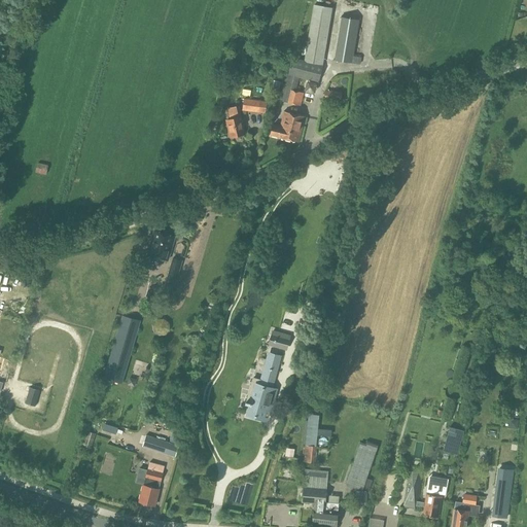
[(332,8),(314,5),(304,62),(323,66),(332,8)]
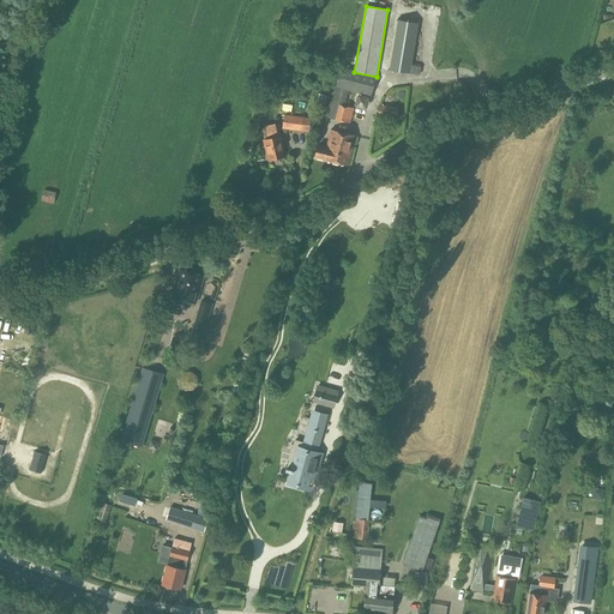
[(389,70),(420,76),(421,67),(413,66),(419,24),(396,19),(389,70)]
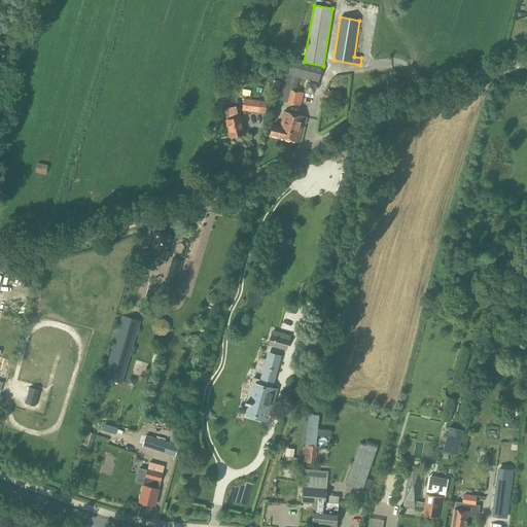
[(301,106),(304,93),(296,92),(300,78),(316,82),(319,72),(294,65),(291,75),(286,73),(280,101),(301,106)]
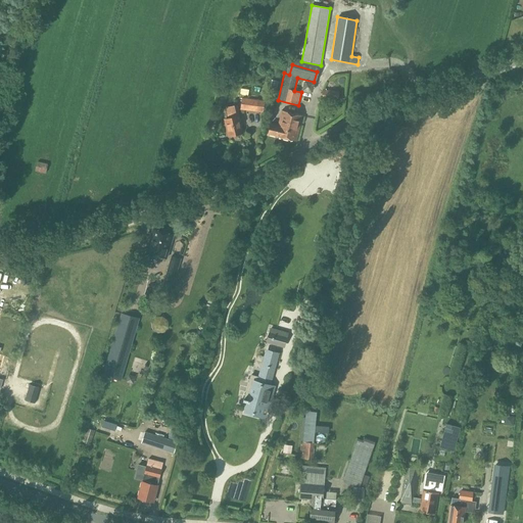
[(316,83),(304,80),(301,91),(314,94),(316,83)]
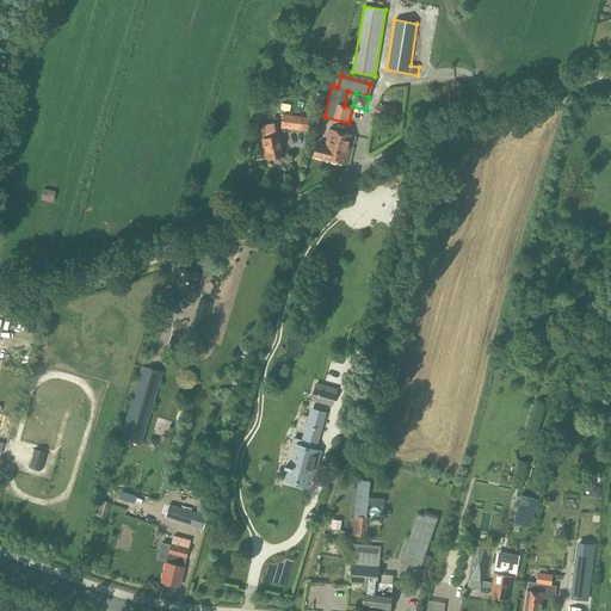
[(396,117),(396,107),(377,106),(376,116),(396,117)]
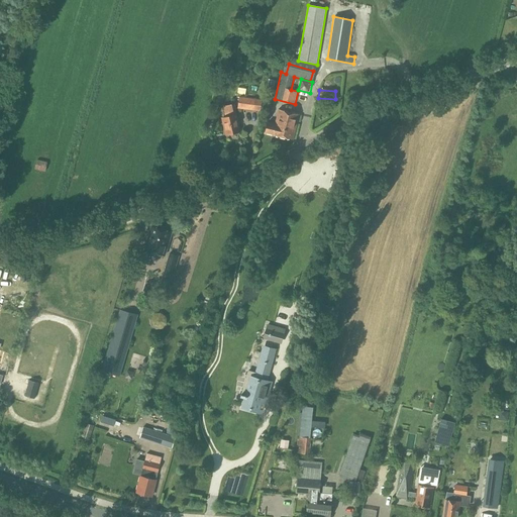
[(255,99),(239,97),(237,109),(254,111),(255,99)]
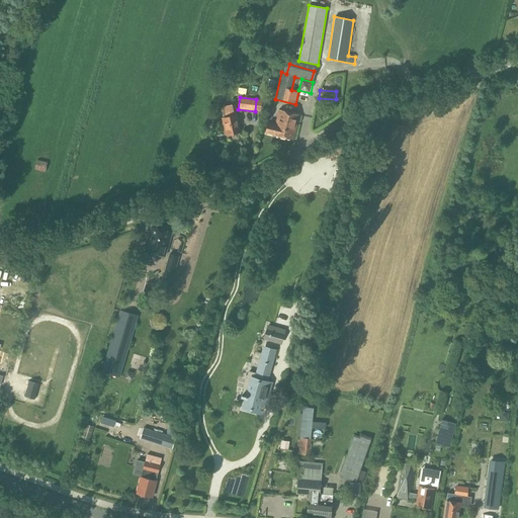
[(227,136),(241,132),(234,104),(224,107),(226,117),(223,118),(227,136)]
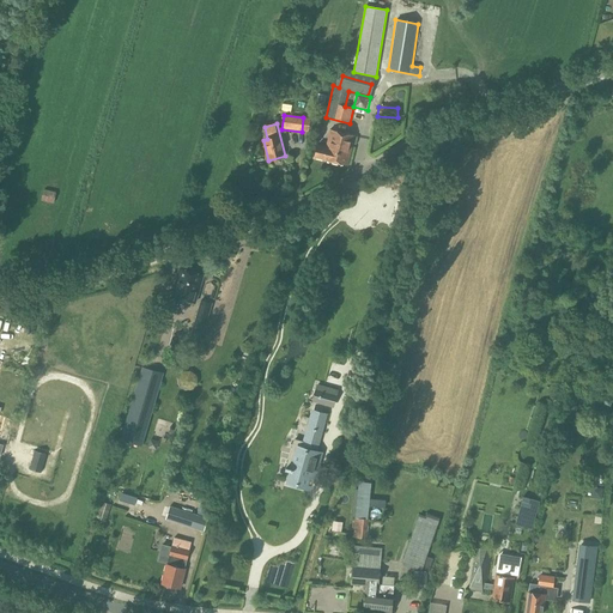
[(323,159),(347,165),(354,135),(331,129),(326,146),(317,145),(315,157),(323,159)]
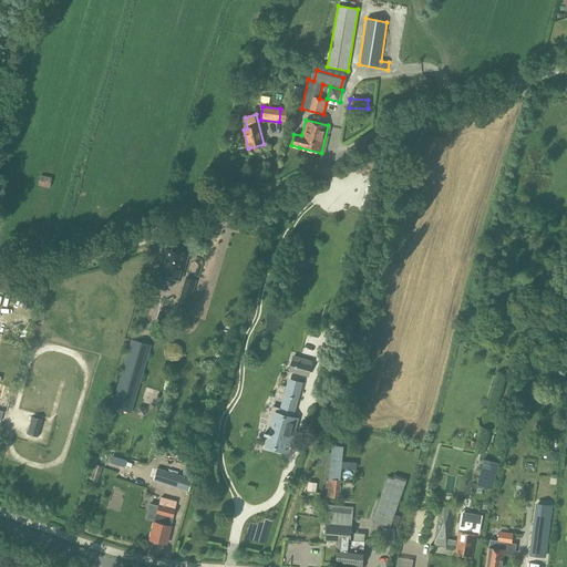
[(50,188),(52,178),(41,175),(38,185),(50,188)]
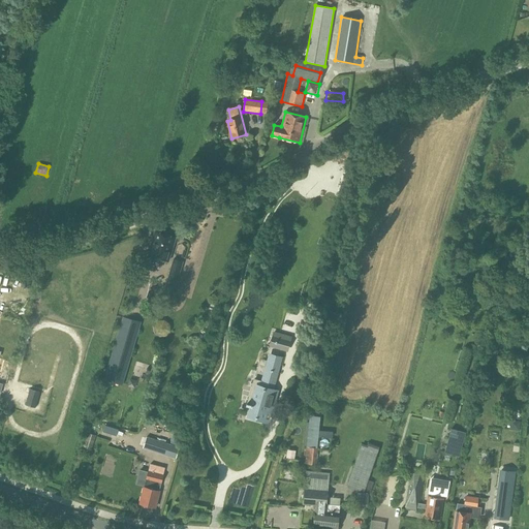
[(149,255),(168,261),(176,238),(155,231),(149,255)]
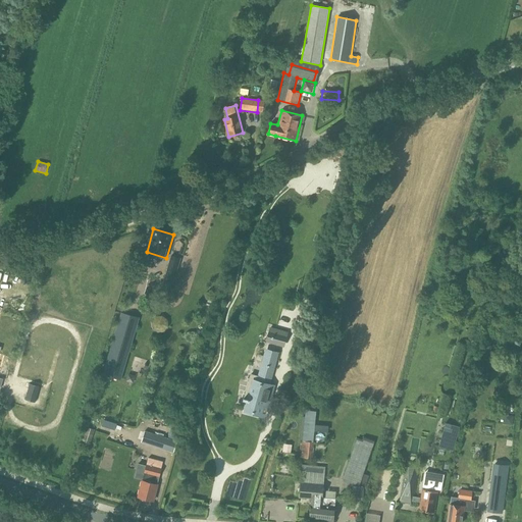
[(121,380),(140,317),(120,313),(103,374),(121,380)]
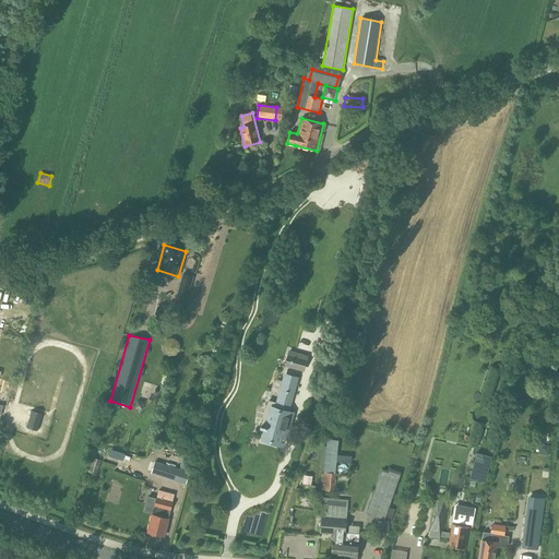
[(167,340),(163,345),(164,352),(169,355),(176,355),(180,349),(179,343),(174,339),(167,340)]
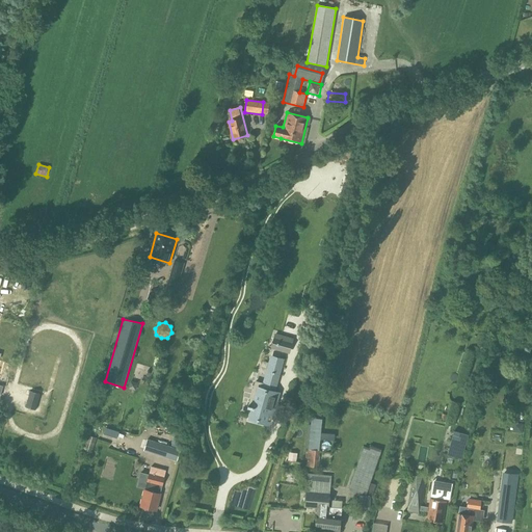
[(289,352),(293,340),(281,336),(276,349),(289,352)]
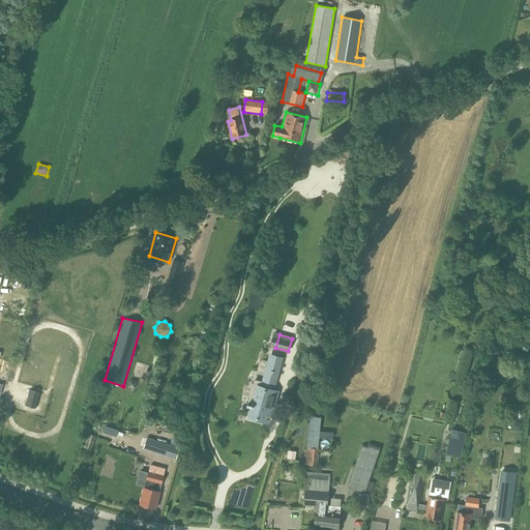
[(262,382),(254,380),(246,406),(251,407),(246,418),(270,425),(280,391),(272,389),(272,388),(275,389),(284,358),(269,354),(262,382)]
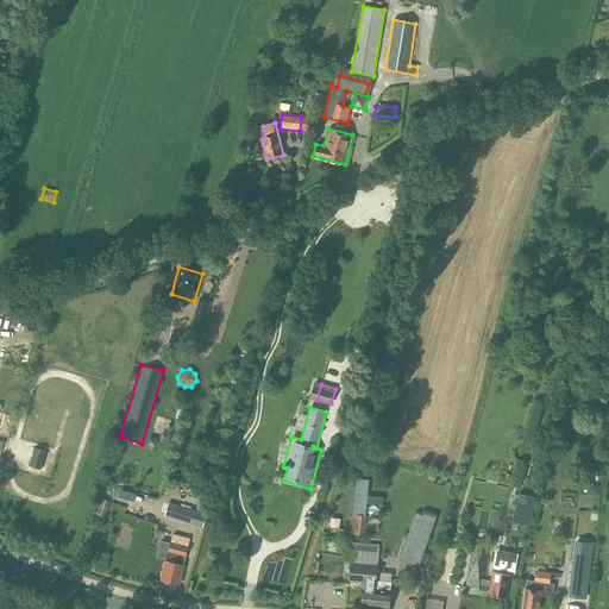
[(35,447),(29,466),(41,470),(46,451),(35,447)]
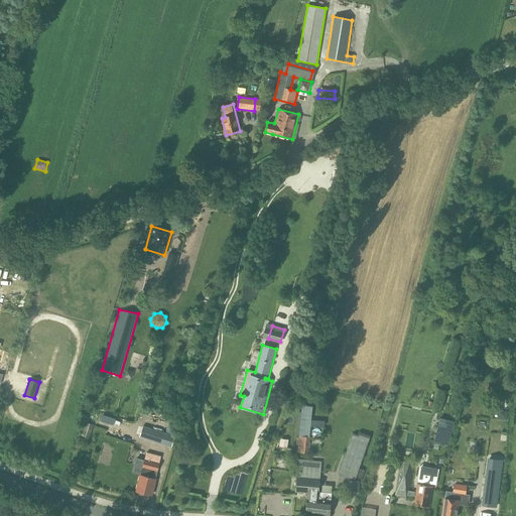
[(298,436),(297,453),(309,454),(312,407),(301,406),(300,424),(297,424),(297,436),(298,436)]
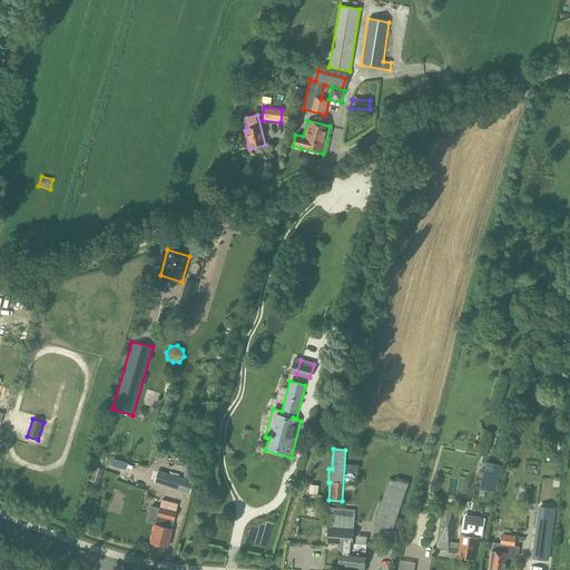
[(232,453),(235,461),(241,459),(237,451),(232,453)]
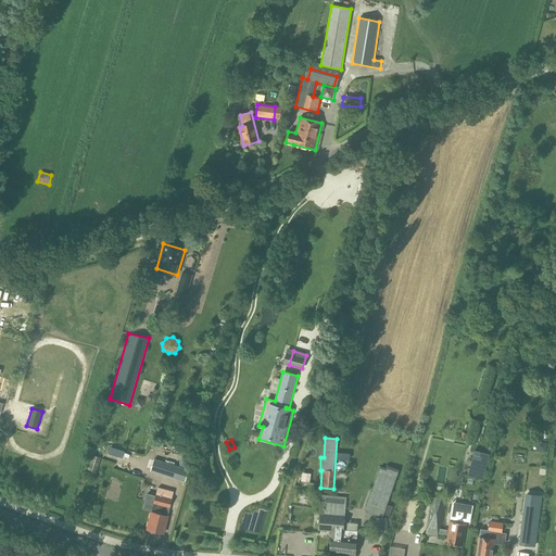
[(538,442),(536,452),(546,453),(547,443),(538,442)]
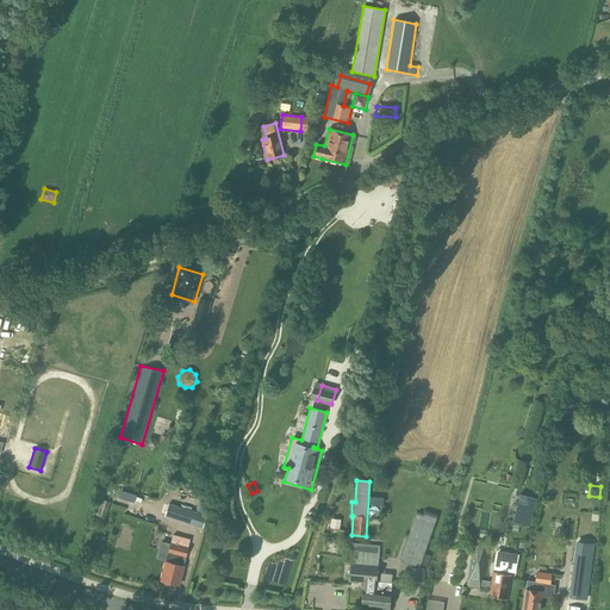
[(514,522),(529,526),(536,499),(521,496),(514,522)]
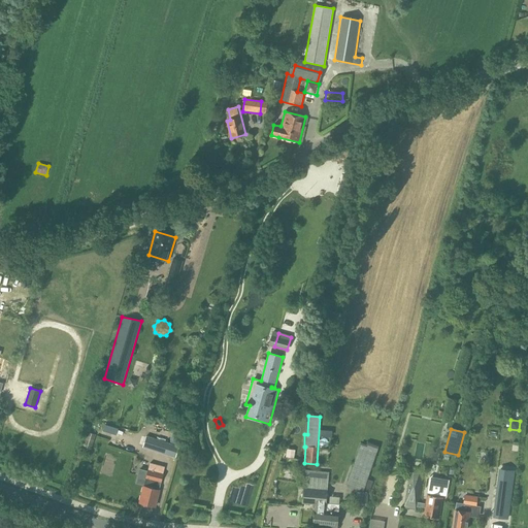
[(92,450),(96,434),(88,431),(83,447),(92,450)]
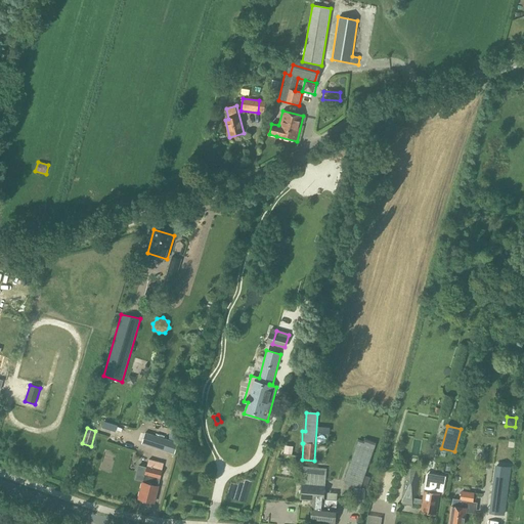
[(141,444),(175,454),(175,452),(179,442),(178,441),(171,439),(171,441),(145,433),(141,444)]
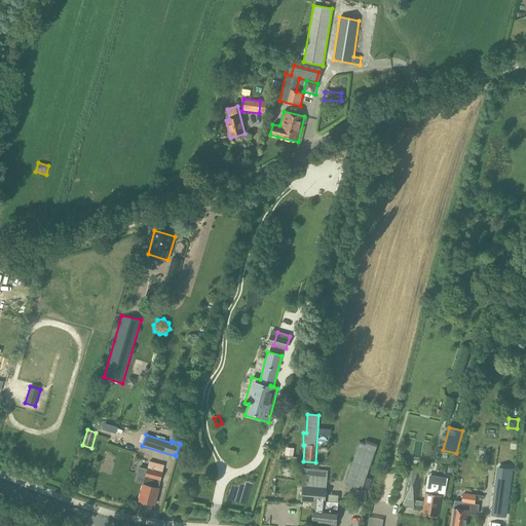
[(377,447),(366,444),(360,442),(345,484),(354,491),(353,503),(366,504),(367,490),(362,490),(363,488),(365,483),(366,478),(367,478),(377,447)]
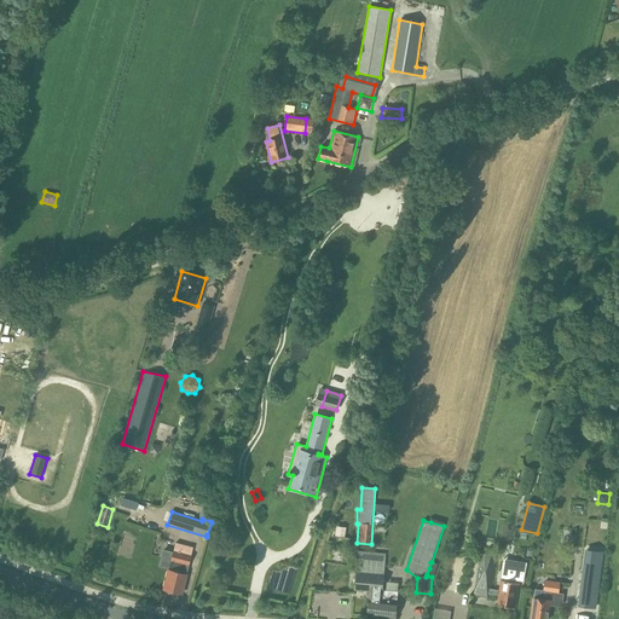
[(372,526),(371,544),(381,544),(381,526),(372,526)]
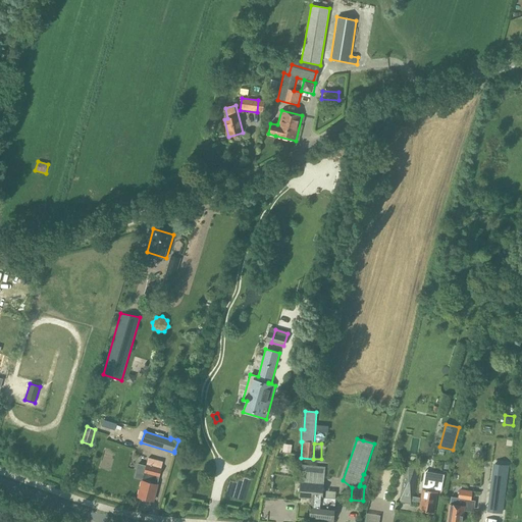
[(138,498),(153,502),(157,484),(162,462),(148,458),(143,480),(138,498)]
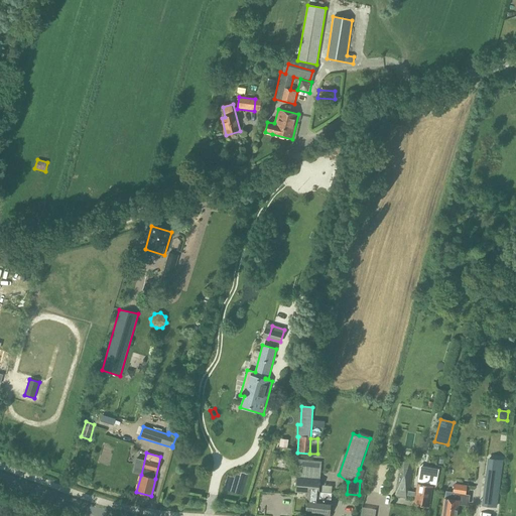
[(195,471),(198,454),(186,453),(183,469),(195,471)]
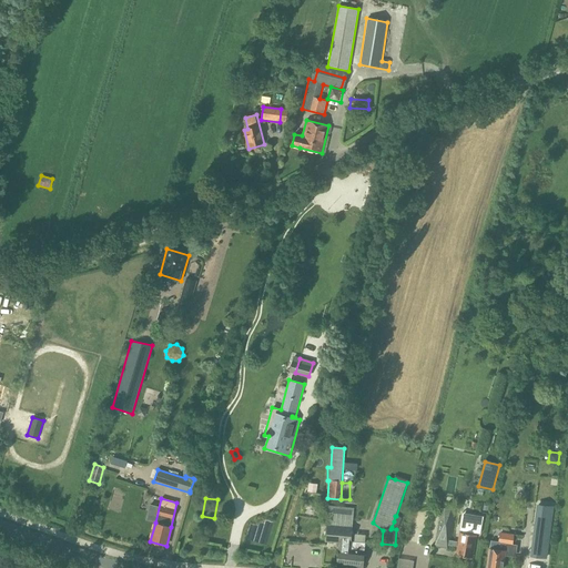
[(434,509),(409,505),(404,539),(421,543),(424,524),(430,525),(434,509)]
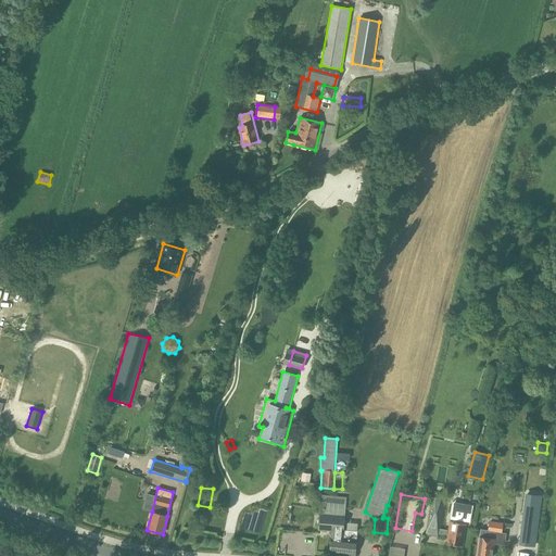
[(329,554),(354,555),(355,555),(357,531),(343,530),(346,497),(323,495),(319,522),(318,531),(331,532),(329,554)]
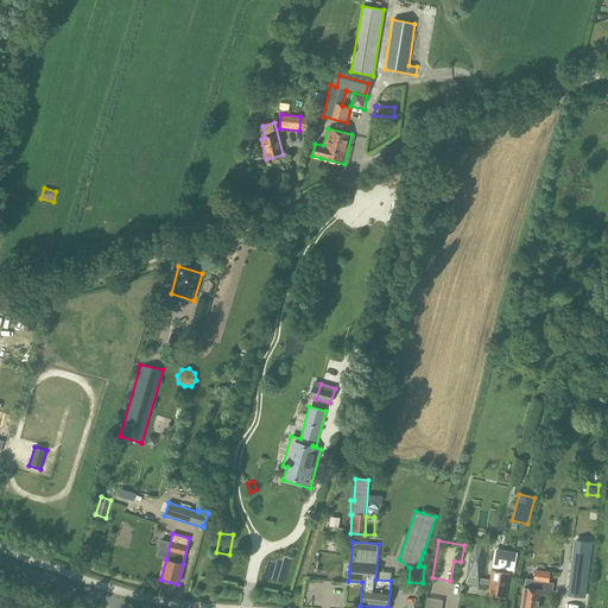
[(591,543),(576,542),(569,595),(584,597),(591,543)]
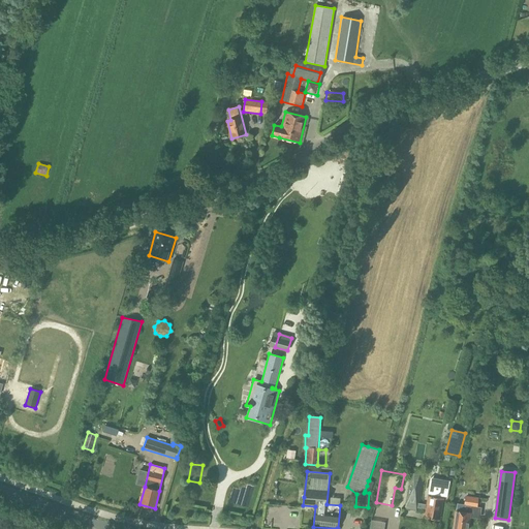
[(409,478),(404,509),(421,511),(421,508),(426,508),(426,504),(422,503),(422,488),(425,481),(424,477),(419,473),(414,472),(410,475),(409,478)]
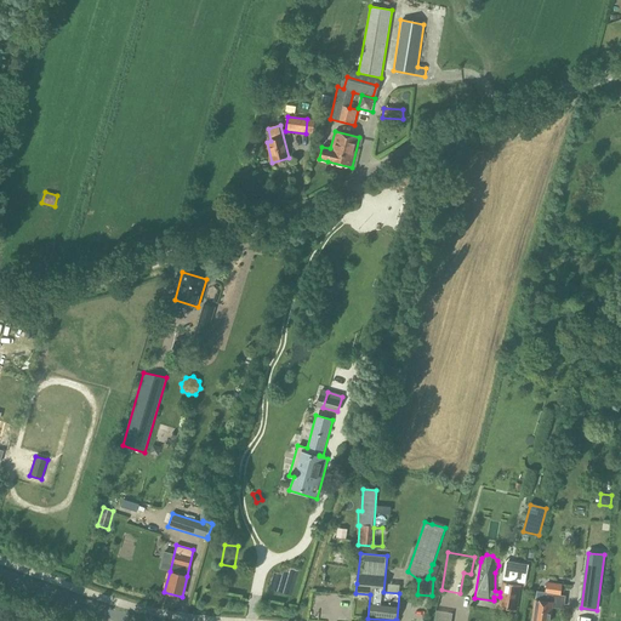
[(501,582),(497,608),(516,610),(519,587),(519,585),(518,585),(518,582),(525,584),(528,565),(506,560),(502,580),(506,581),(505,582),(501,582)]
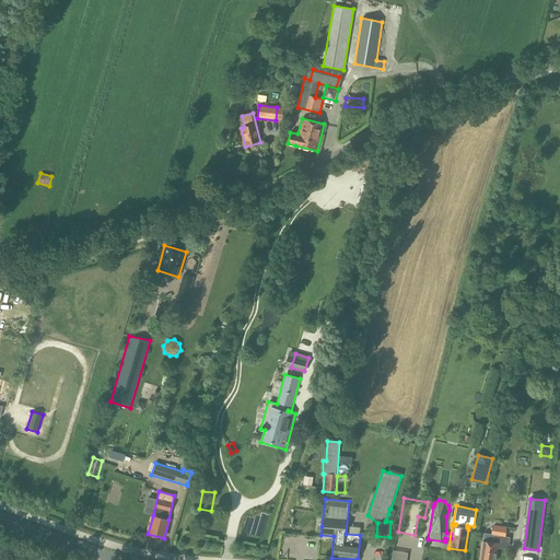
[(386,520),(393,522),(396,511),(391,509),(389,509),(388,514),(386,520)]
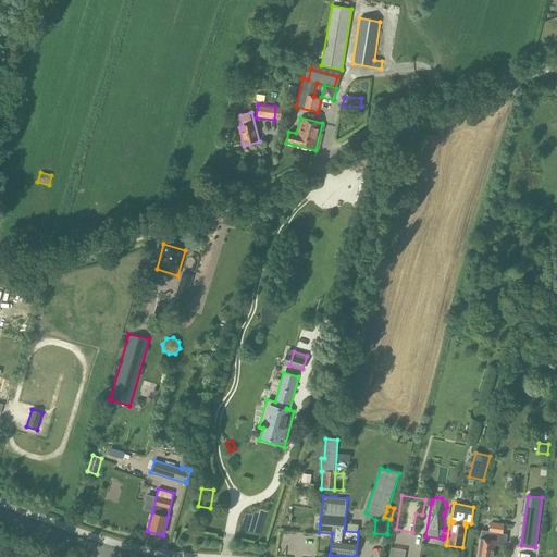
[(480,539),(477,556),(492,556),(495,541),(496,533),(503,534),(505,524),(491,522),(490,531),(489,531),(481,530),(480,539)]
